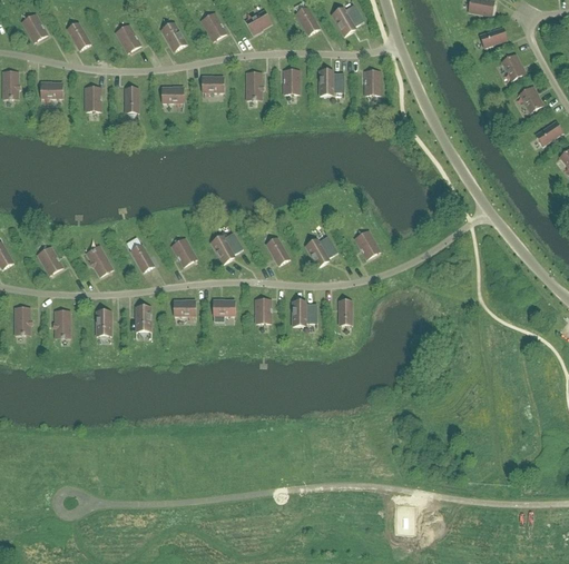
[(469,0),(468,9),(491,13),(493,0),(469,0)]
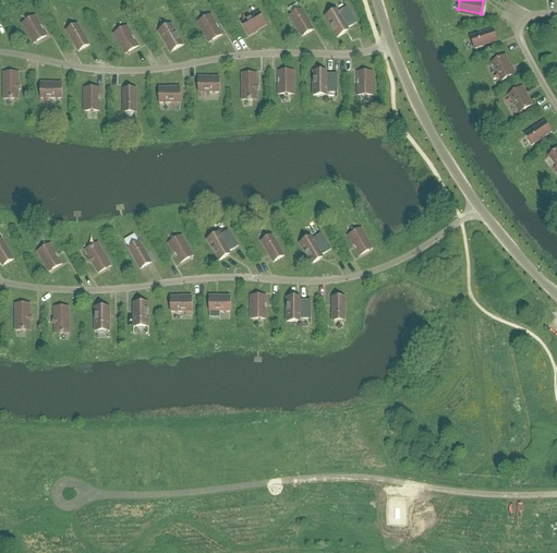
[(355,19),(347,3),(337,9),(336,7),(324,13),(336,34),(348,27),(347,24),(355,19)]
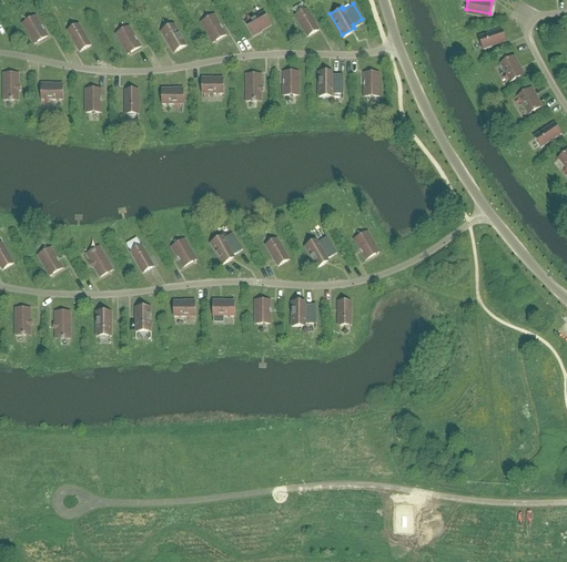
[(305,6),(294,12),(306,33),(317,27),(305,6)]
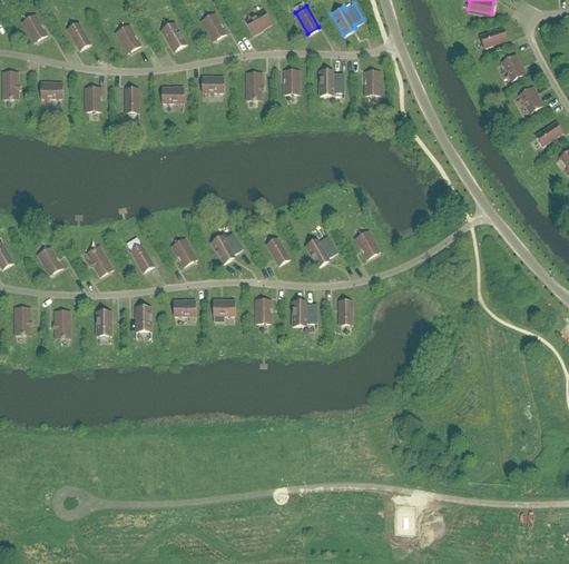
[(255,16),(246,21),(253,32),(271,21),(266,13),(266,15),(264,10),(263,9),(255,15),(255,16)]
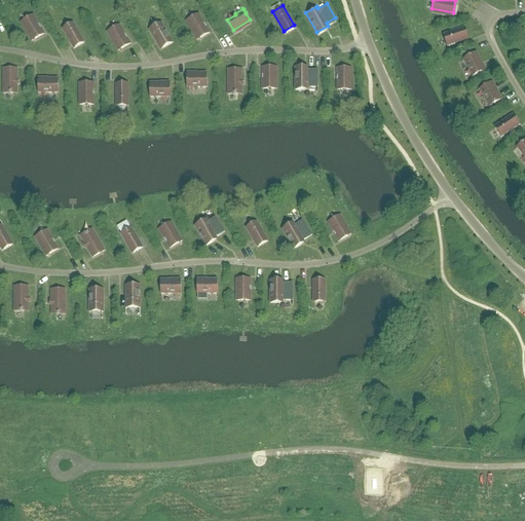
[(197,10),(185,17),(196,36),(209,29),(197,10)]
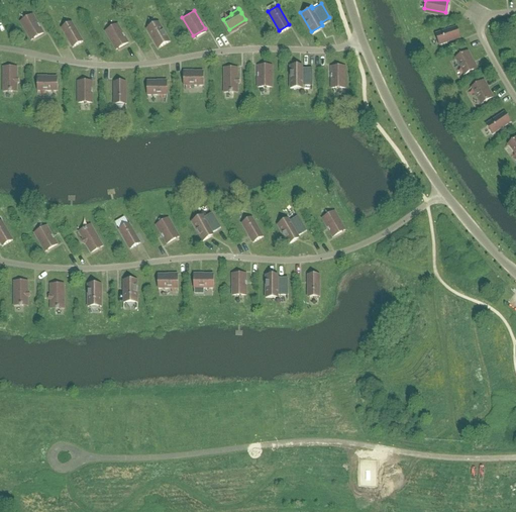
[(42,29),(31,11),(19,18),(30,36),(42,29)]
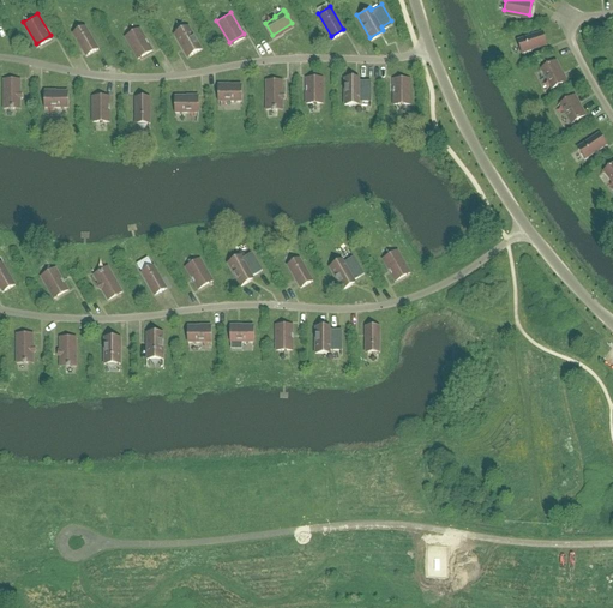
[(72,30),(85,53),(97,46),(84,23),(72,30)]
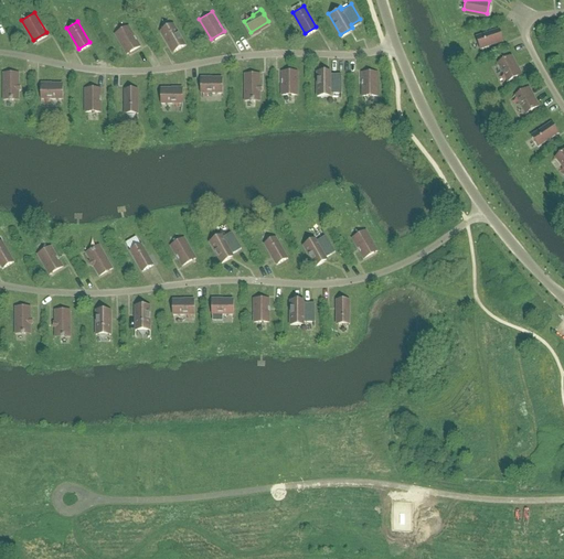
[(172,21),(159,29),(167,40),(168,39),(173,49),(184,42),(172,21)]
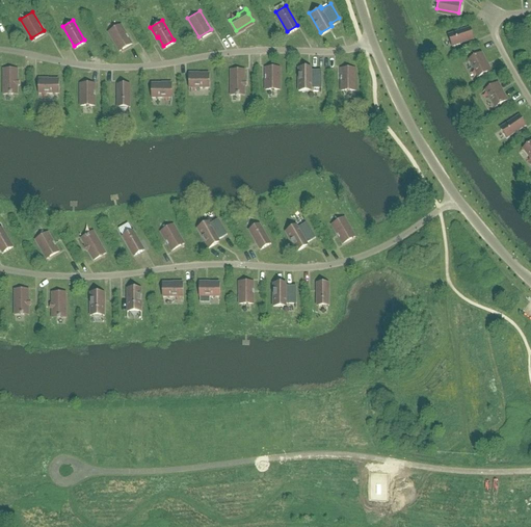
[(131,41),(120,22),(107,29),(118,48),(131,41)]
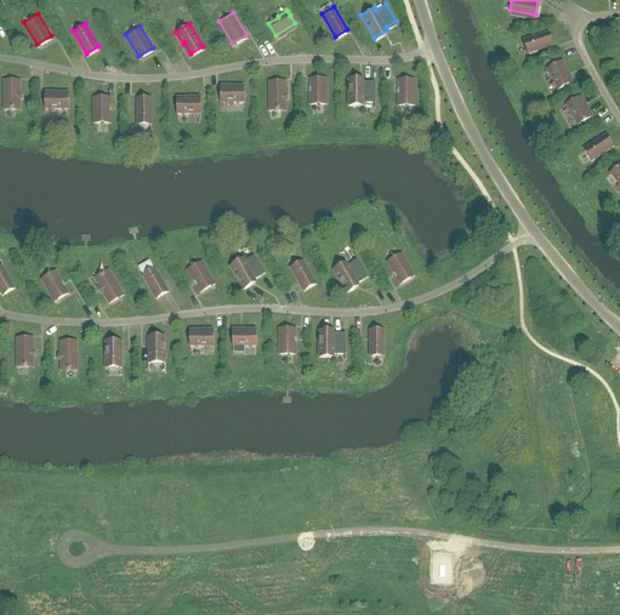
[(527,50),(552,41),(547,28),(522,36),(527,50)]
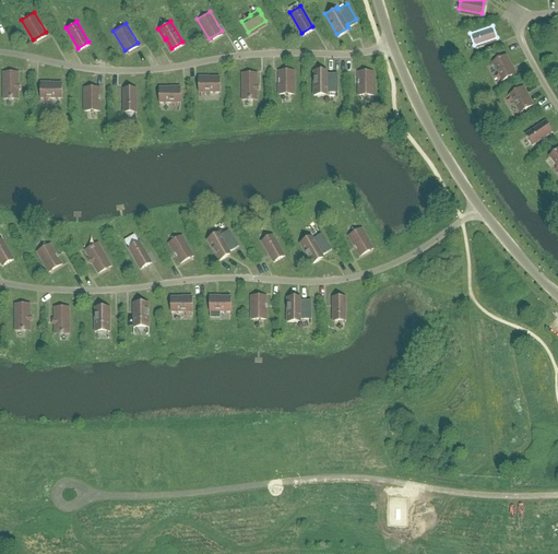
[(514,71),(505,52),(494,58),(493,59),(497,68),(498,67),(502,77),(514,71)]
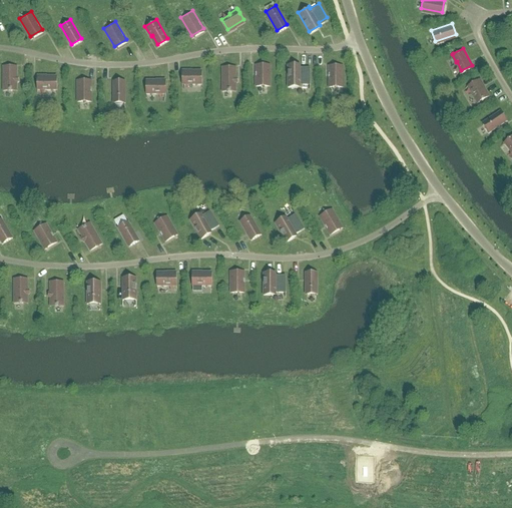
[(269,83),(269,62),(254,62),(254,83),(269,83)]
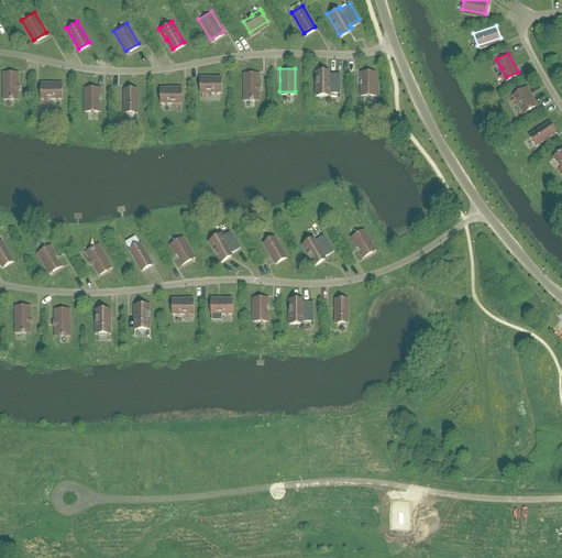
[(339,89),(339,72),(328,72),(328,68),(315,68),(315,93),(328,93),(328,89),(339,89)]
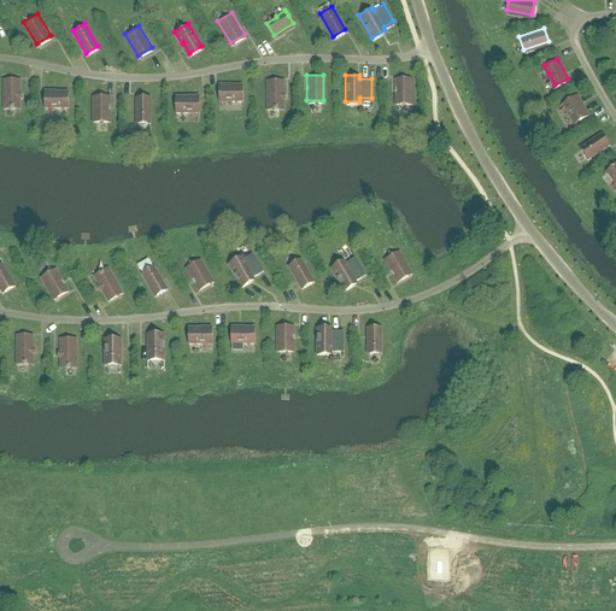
[(21,89),(19,89),(19,76),(3,76),(3,105),(19,105),(19,94),(21,94),(21,89)]
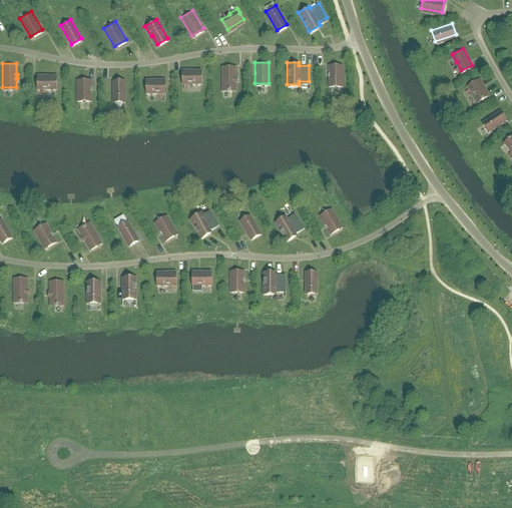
[(328,84),(342,84),(342,63),(328,63),(328,84)]
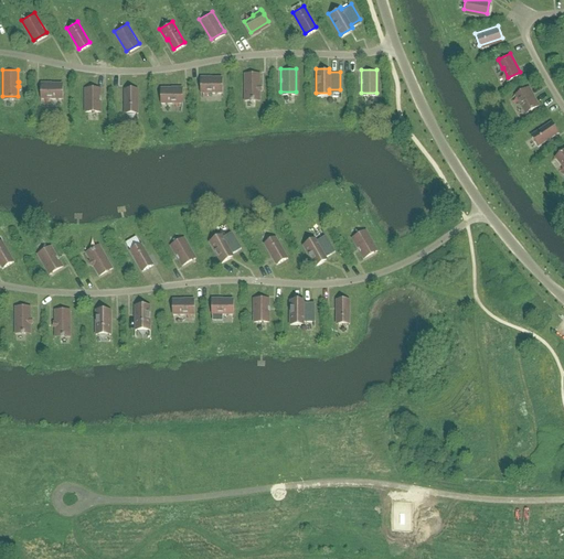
[(258,83),(258,71),(244,71),(244,97),(258,97),(258,87),(261,87),(261,83),(258,83)]
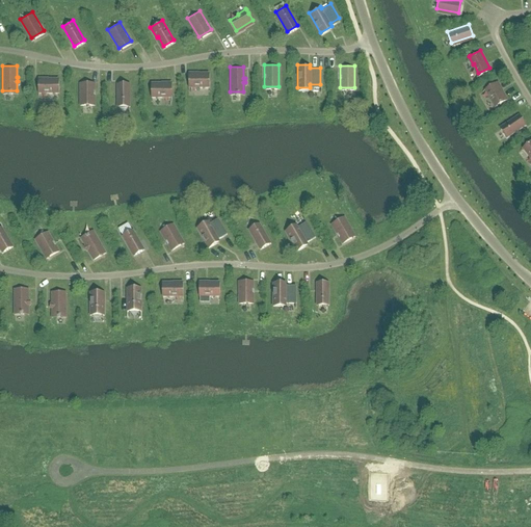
[(188,71),(188,83),(198,83),(198,84),(208,84),(208,83),(208,79),(208,71),(188,71)]
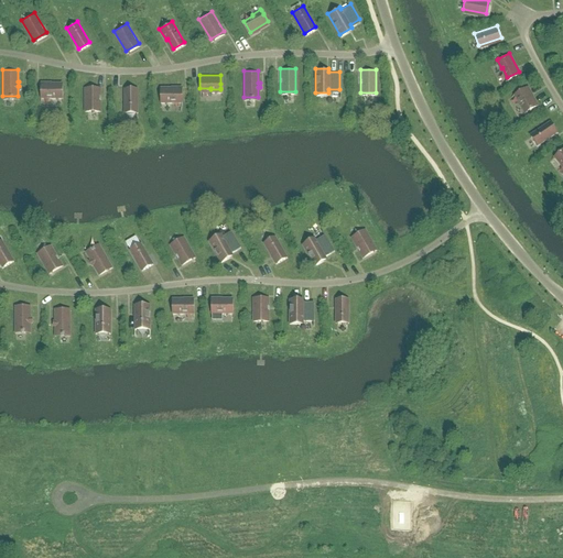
[(62,89),(62,80),(40,80),(40,94),(41,94),(51,94),(51,95),(61,95),(61,94),(62,94),(62,89)]
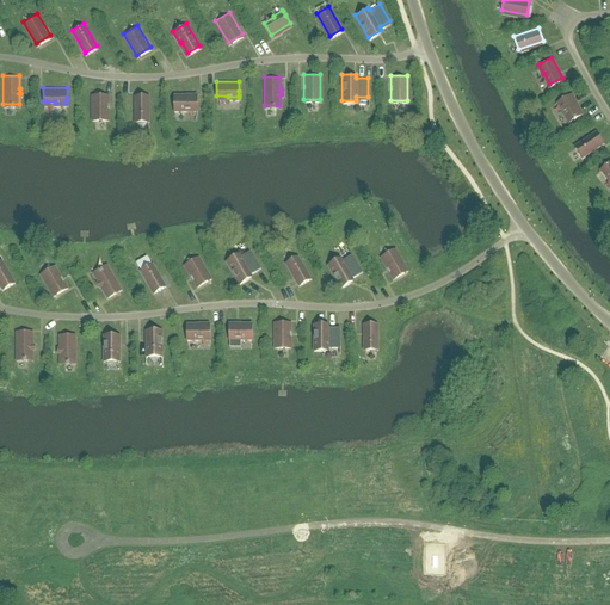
[(108,117),(108,92),(91,92),(91,117),(108,117)]
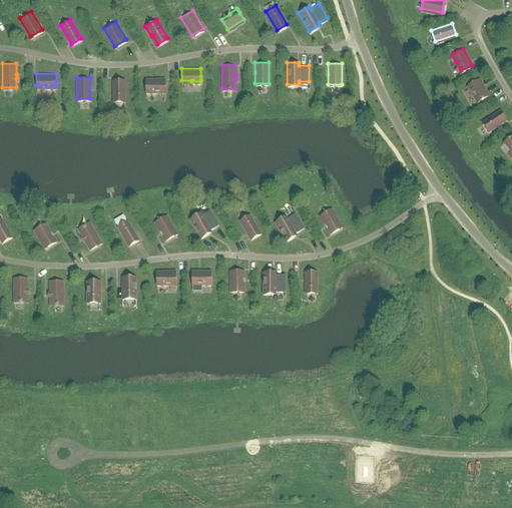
[(164,89),(164,77),(145,77),(145,85),(145,89),(146,89),(146,90),(155,90),(155,89),(164,89)]
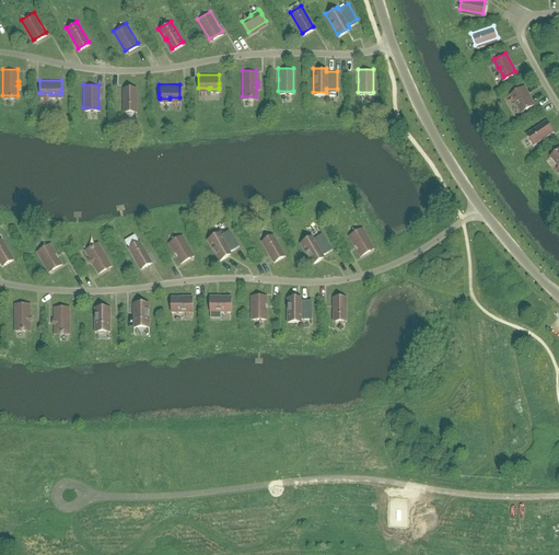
[(533,102),(522,84),(511,91),(516,100),(515,101),(521,110),(522,108),(533,102)]
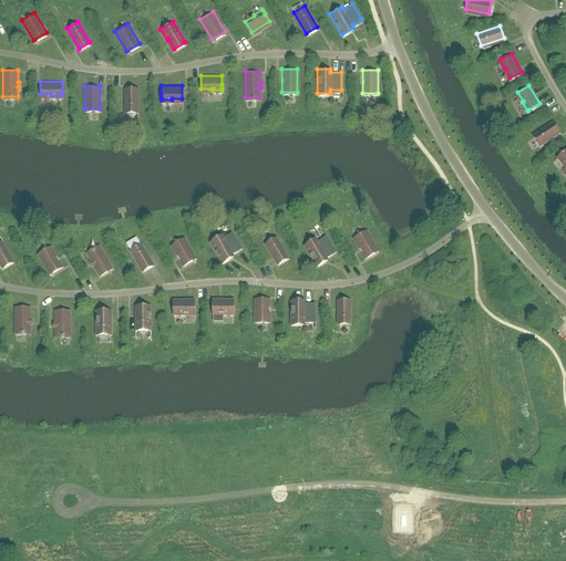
[(124,111),(137,111),(137,86),(124,86),(124,111)]
